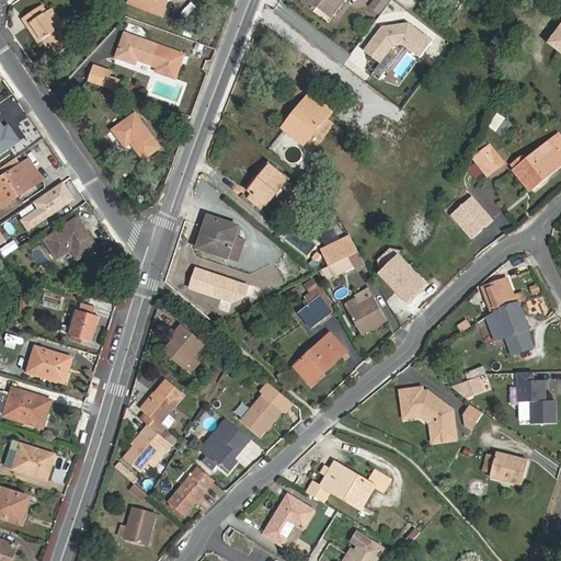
[(127,0),(127,3),(155,12),(159,0),(127,0)]
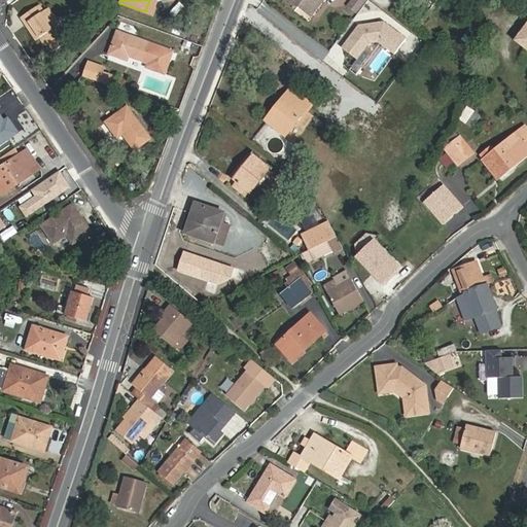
[(156,0),(149,0),(145,11),(152,14),(156,0)]
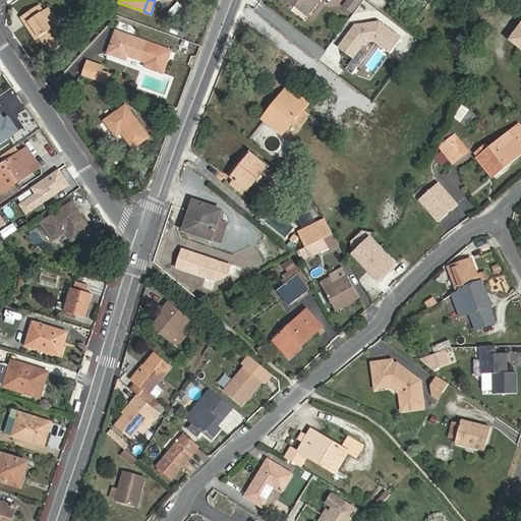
[(284,0),(281,5),(292,14),(295,10),(302,15),(313,0),(284,0)]
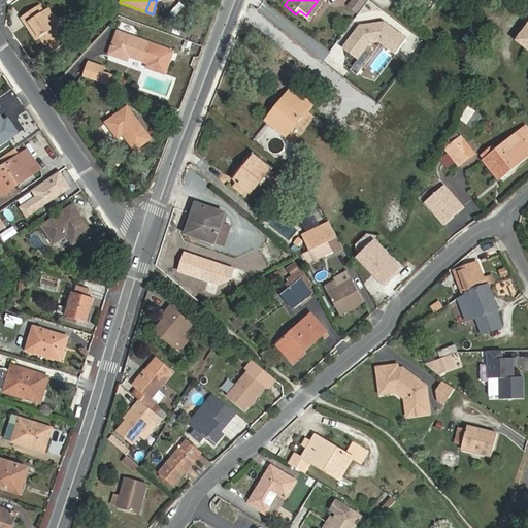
[(327,0),(318,0),(306,15),(312,20),(327,0)]
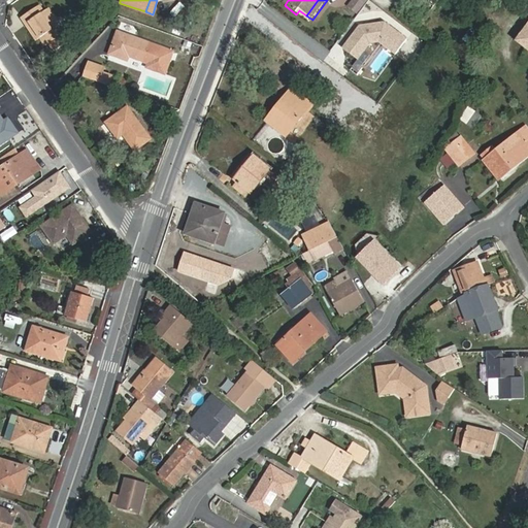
[(352,0),(348,6),(358,14),(368,0),(352,0)]
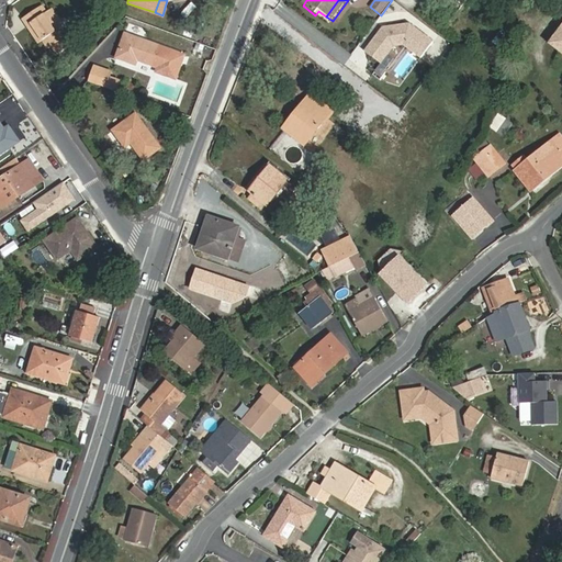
[(34,21),(45,37),(54,49),(56,53),(78,38),(72,30),(69,32),(53,8),(48,12),(43,4),(24,18),(29,24),(34,21)]
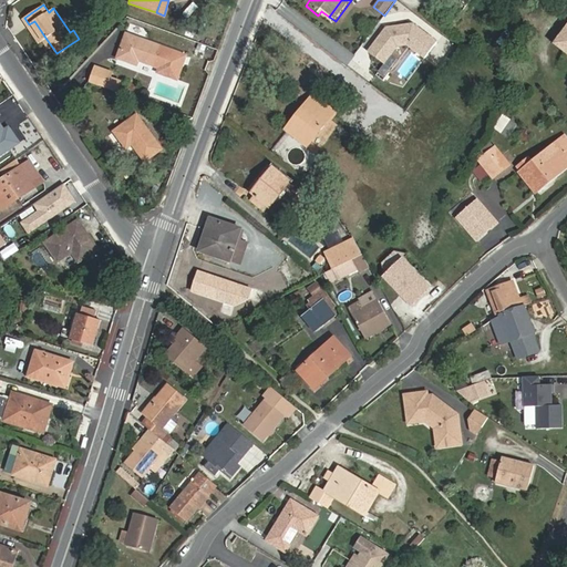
[(40,41),(45,38),(34,21),(29,24),(40,41)]
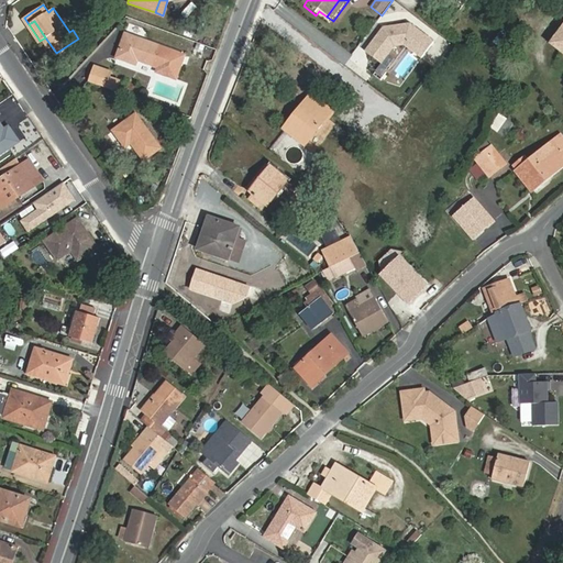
[(386,30),(367,54),(384,66),(397,48),(407,47),(424,61),(437,44),(412,26),(386,30)]
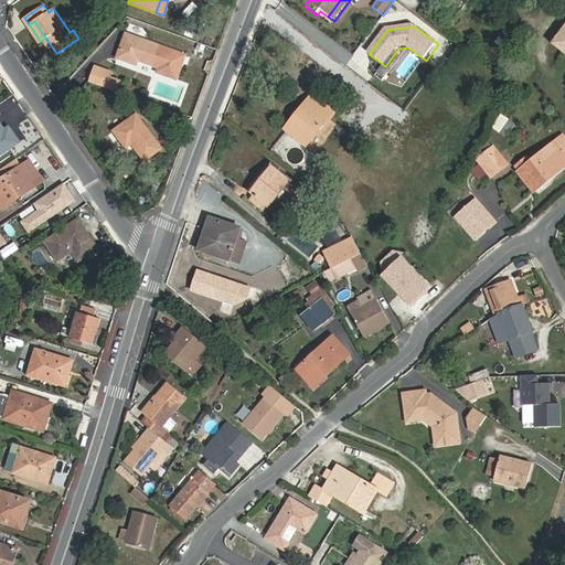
[(158,71),(177,77),(183,54),(126,33),(117,56),(137,64),(139,60),(159,67),(158,71)]
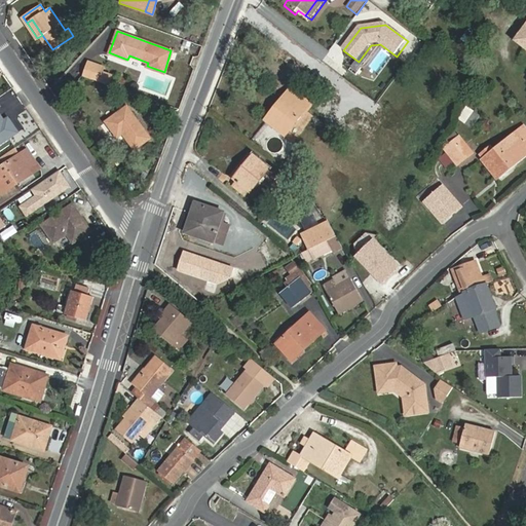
[(86,67),(102,72),(104,65),(89,59),(86,67)]
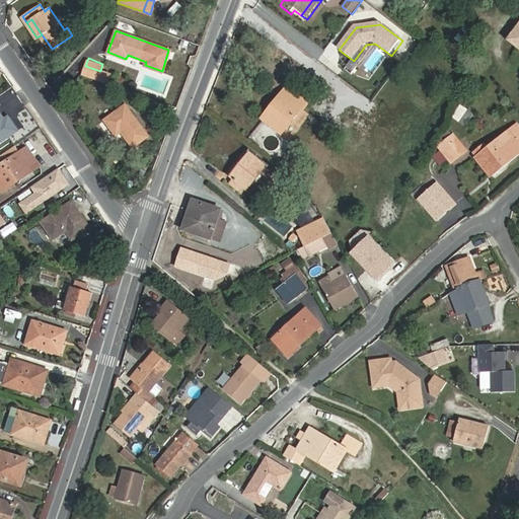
[(109,75),(100,71),(85,66),(83,73),(107,82),(109,75)]
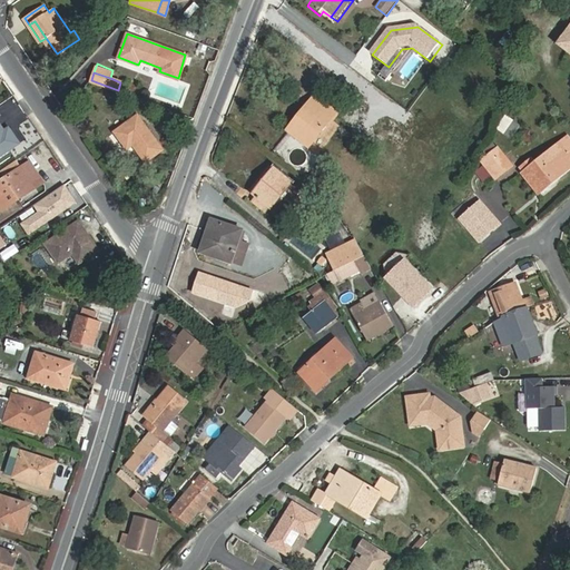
[(89,95),(101,97),(102,87),(91,85),(89,95)]
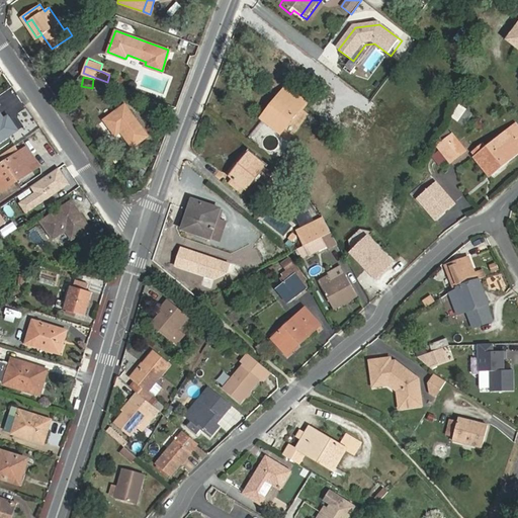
[(281,85),(268,101),(271,104),(260,116),(277,130),(301,100),(281,85)]
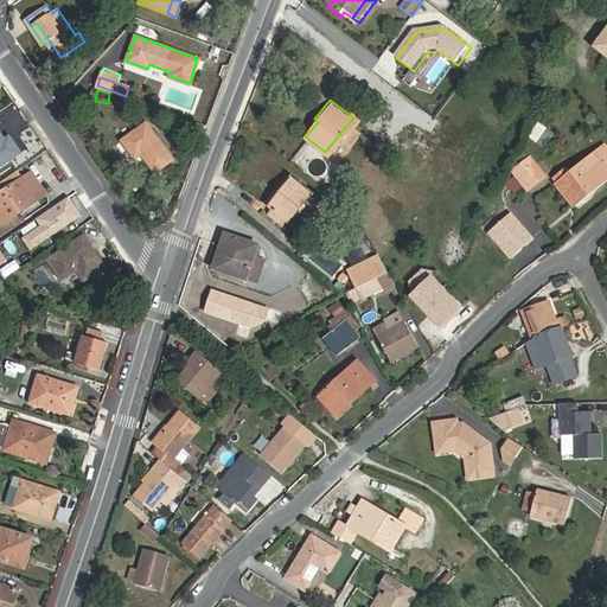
[(318,122),(314,119),(302,134),(305,136),(318,122)]
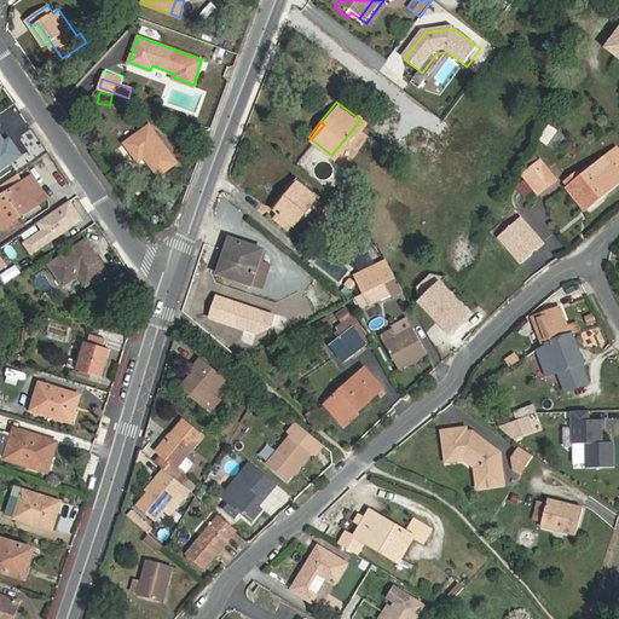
[(144,154),(158,174),(175,162),(148,123),(125,140),(137,158),(144,154)]
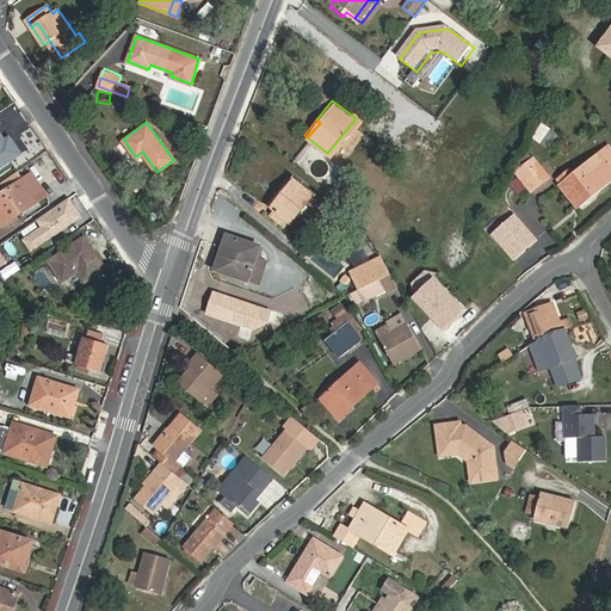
[(0,123),(0,168),(22,154),(10,137),(5,141),(0,133),(0,123),(0,124),(0,123)]
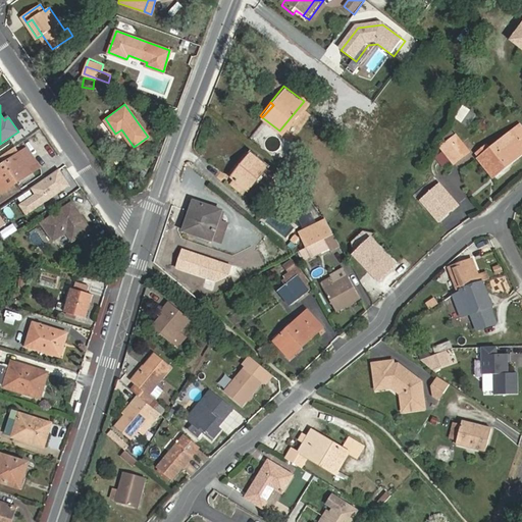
[(464,105),(455,117),(468,127),(477,114),(464,105)]
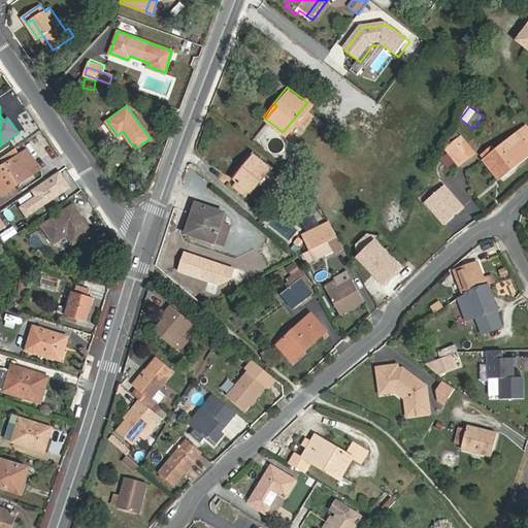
[(488,156),(484,159),(500,179),(527,156),(527,130),(523,125),(520,127),(494,150),(491,145),(485,152),(488,156)]
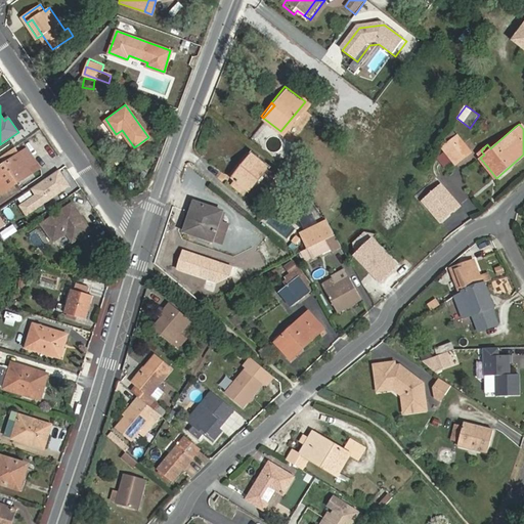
[(474,156),(461,139),(450,147),(455,153),(446,161),(455,172),(474,156)]
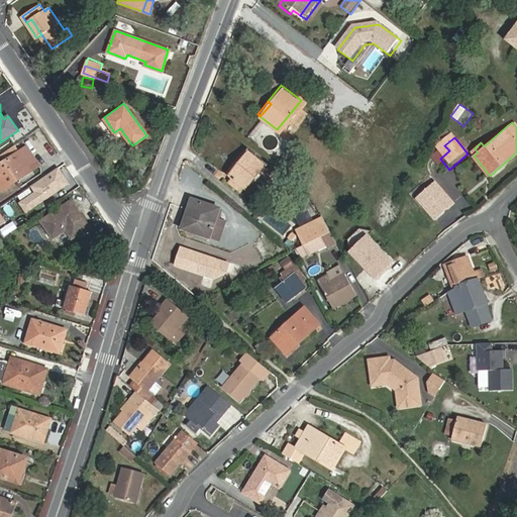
[(33,172),(15,144),(0,154),(0,190),(2,193),(33,172)]
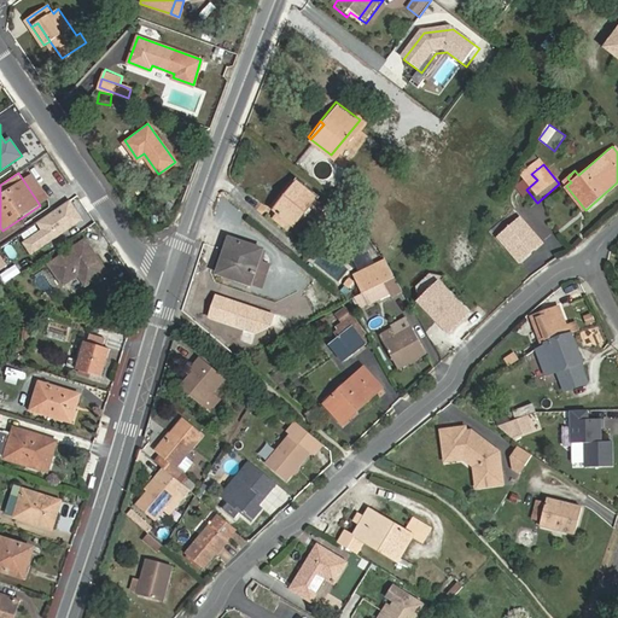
[(52,198),(34,173),(23,179),(40,205),(52,198)]
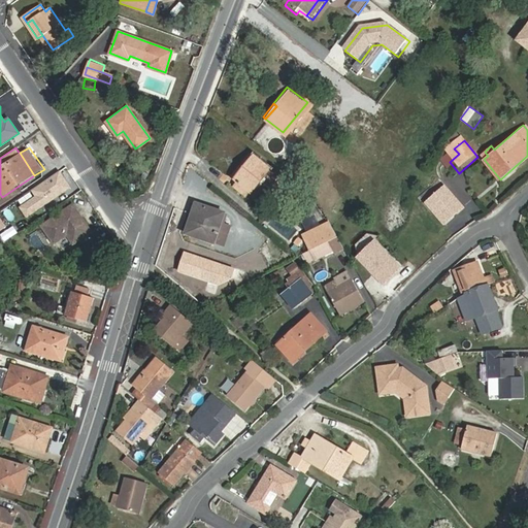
[(273,168),(254,153),(234,178),(254,194),(273,168)]
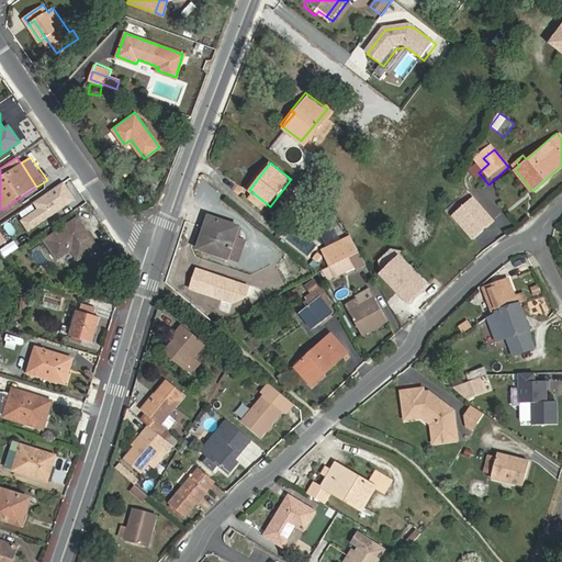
[(324,190),(326,180),(314,176),(311,187),(324,190)]
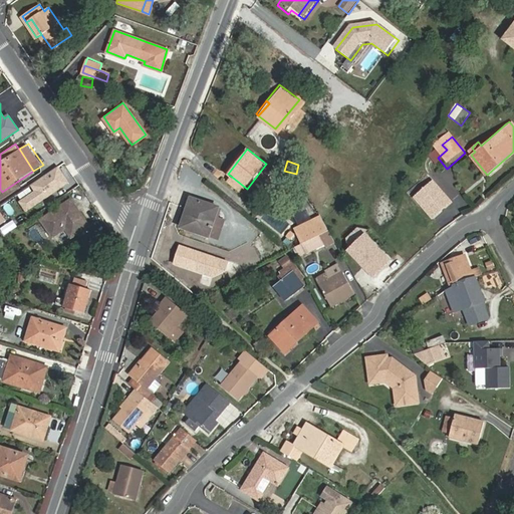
[(57,165),(31,184),(35,190),(20,200),(26,210),(50,194),(49,192),(52,190),(53,191),(68,181),(57,165)]
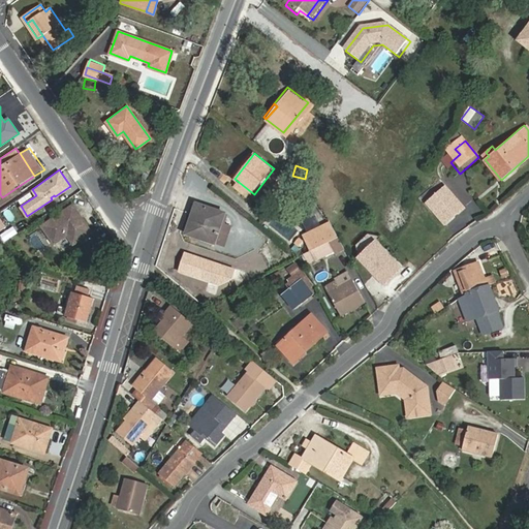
[(444,223),(465,206),(446,184),(426,201),(444,223)]
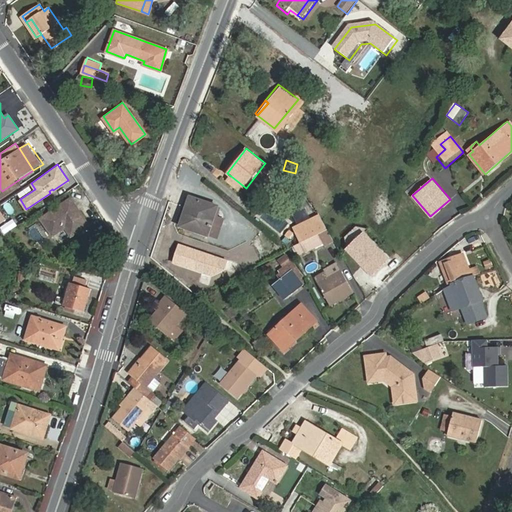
[(209,237),(211,234),(217,216),(220,206),(190,194),(179,226),(209,237)]
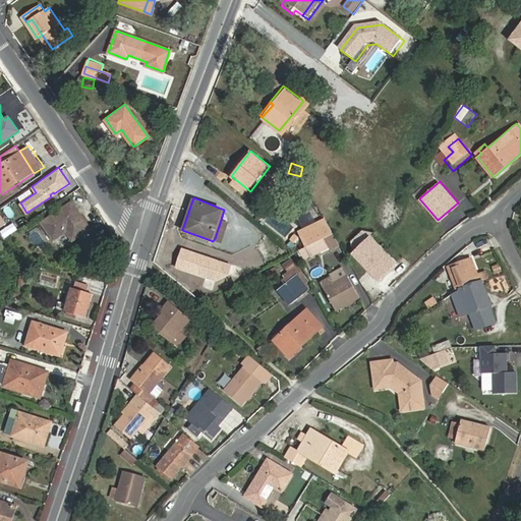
[(73,198),(43,219),(55,237),(67,229),(74,230),(77,235),(92,225),(73,198)]
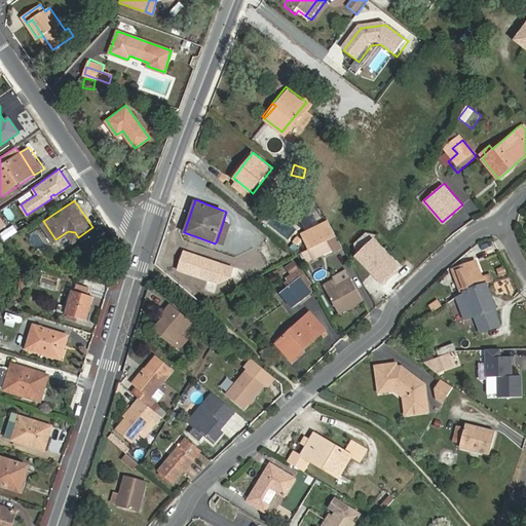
[(10,223),(17,218),(10,207),(3,211),(10,223)]
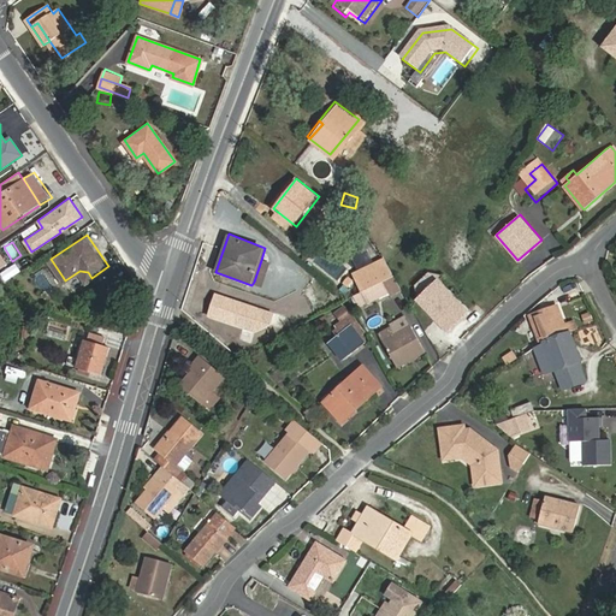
[(0,272),(10,265),(0,252),(0,272)]
